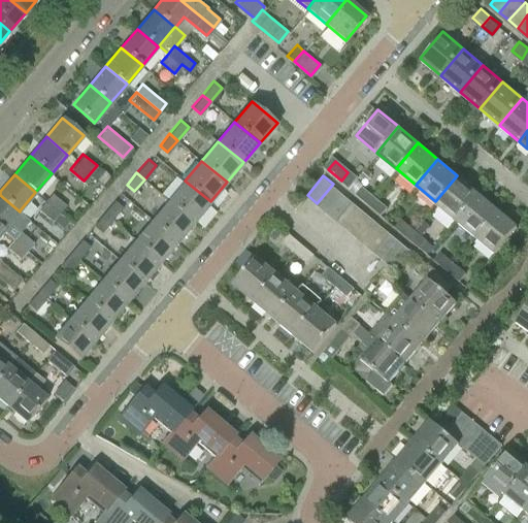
[(455,218),(476,192),(457,175),(435,201),(455,218)]
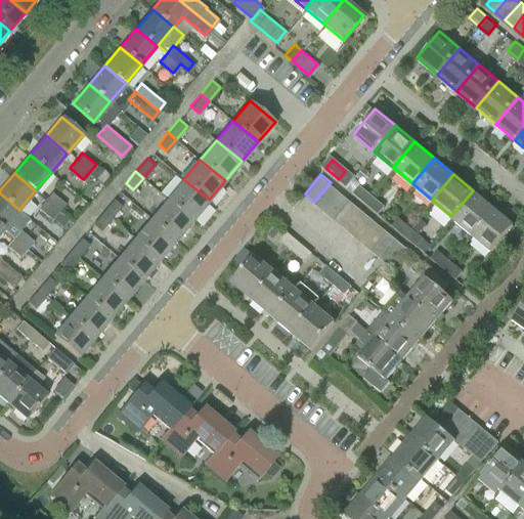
[(209,200),(183,179),(167,199),(192,219),(209,200)]
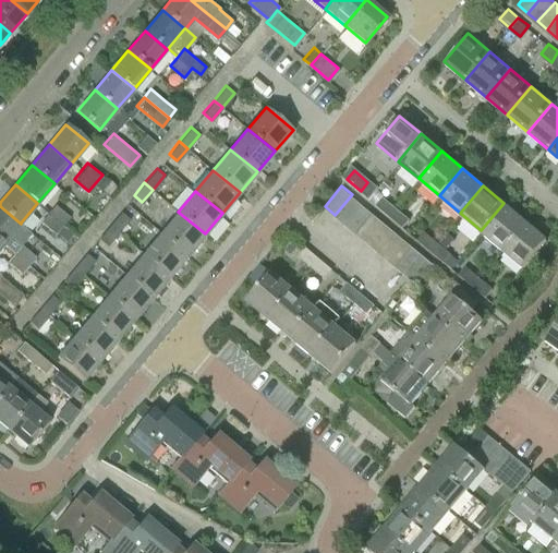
[(344,223),(362,202),(352,194),(335,215),(344,223)]
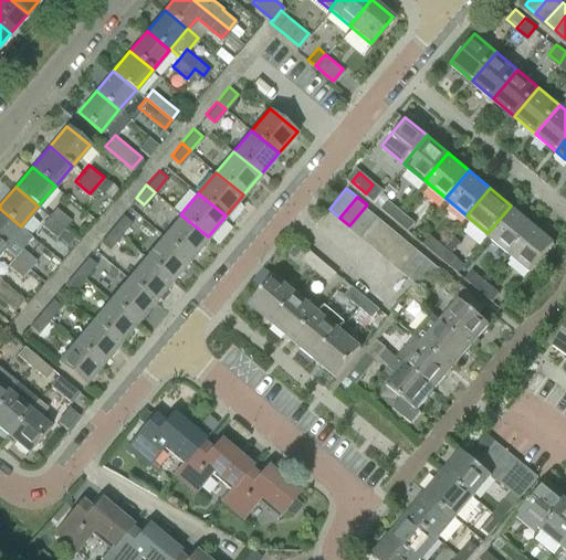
[(394,217),(401,208),(388,198),(381,205),(394,217)]
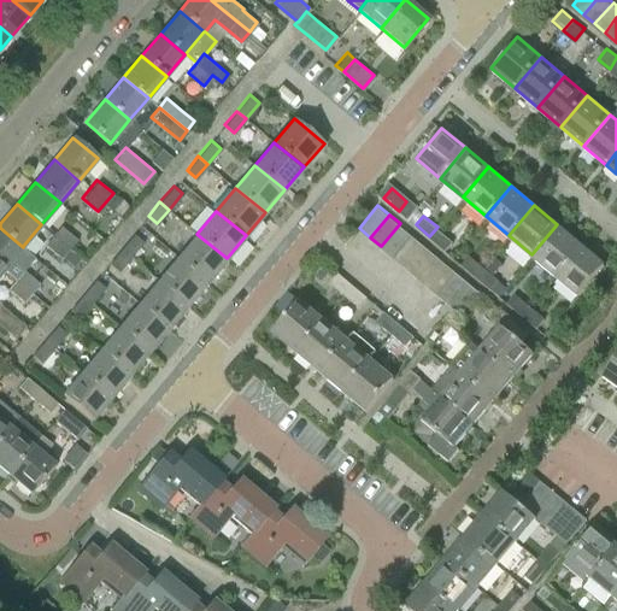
[(400,223),(381,246),(392,256),(411,233),(400,223)]
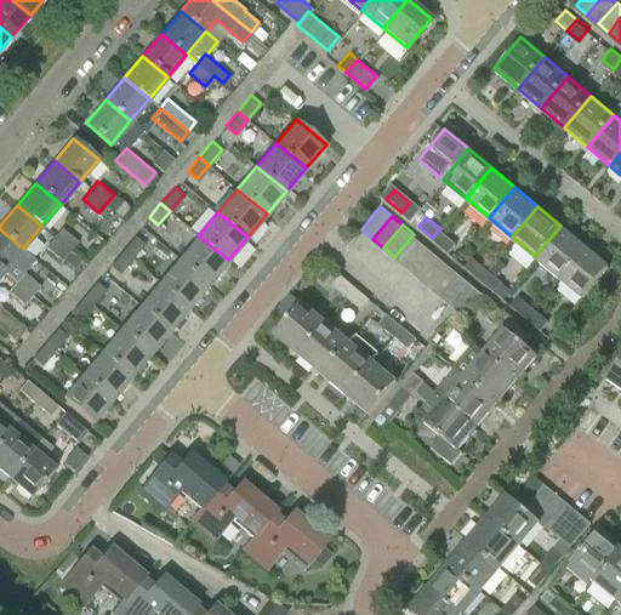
[(53,235),(68,249),(77,239),(61,226),(53,235)]
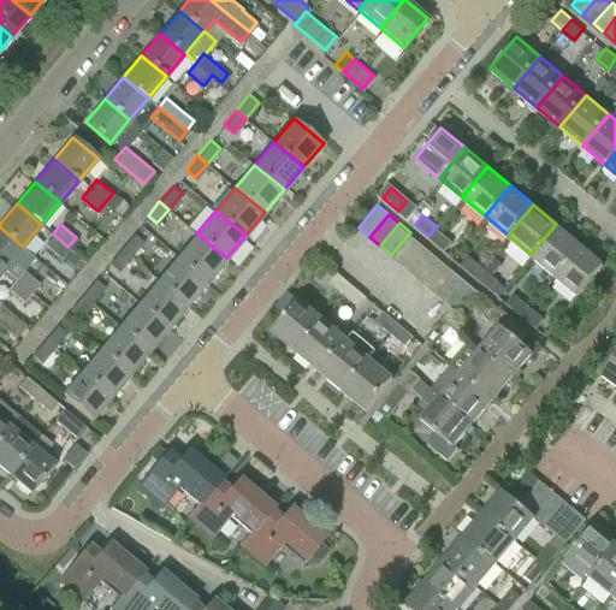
[(554,273),(579,243),(556,224),(531,254),(554,273)]
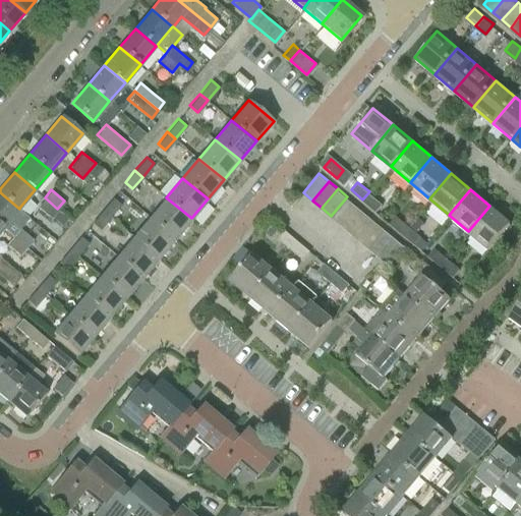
[(383,203),(369,191),(362,199),(375,211),(383,203)]
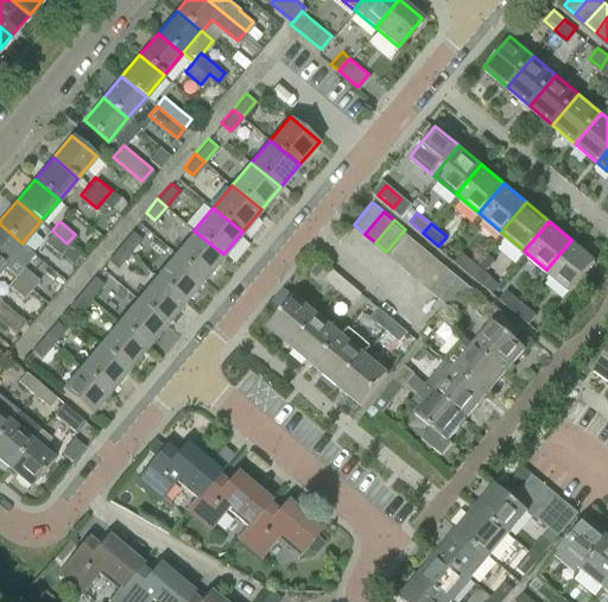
[(0,261),(4,265),(5,264),(23,244),(0,225),(0,261)]
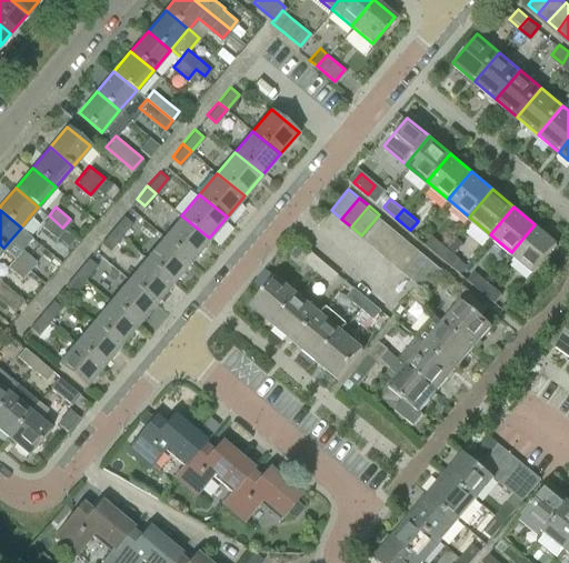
[(123,213),(111,228),(120,235),(132,221),(123,213)]
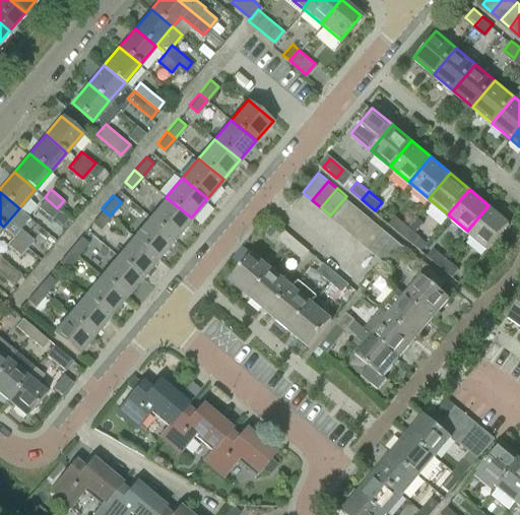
[(346,196),(330,215),(340,223),(356,204),(346,196)]
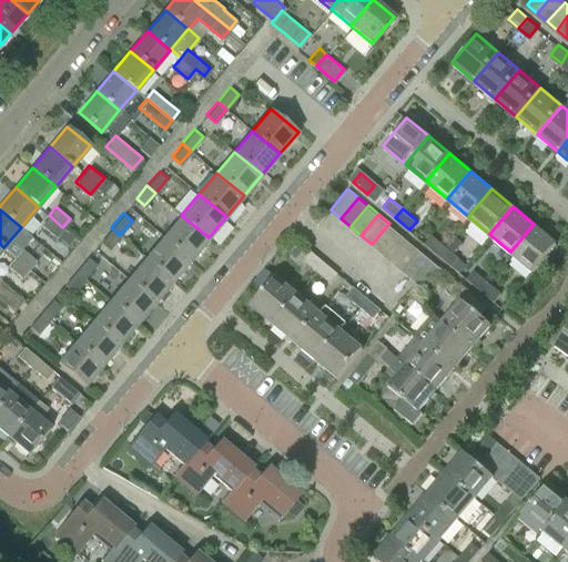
[(62,227),(49,215),(42,224),(71,247),(78,239),(62,227)]
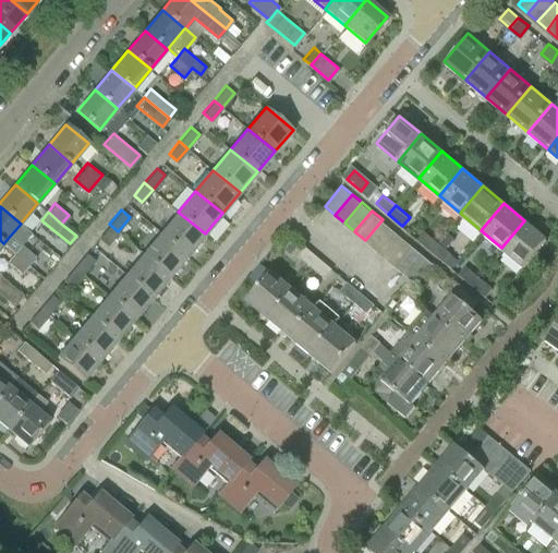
[(205,233),(178,212),(161,232),(189,254),(205,233)]
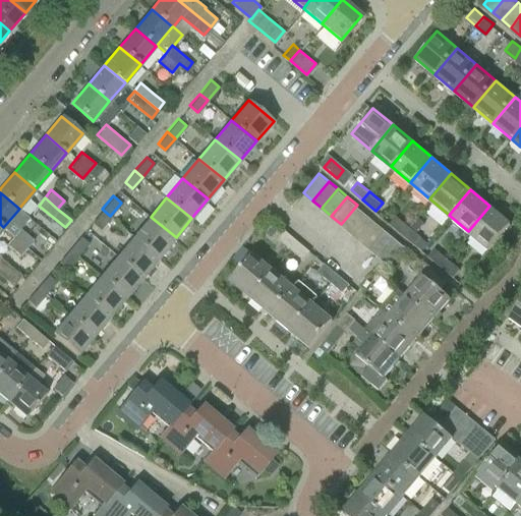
[(357,205),(341,224),(350,231),(366,213),(357,205)]
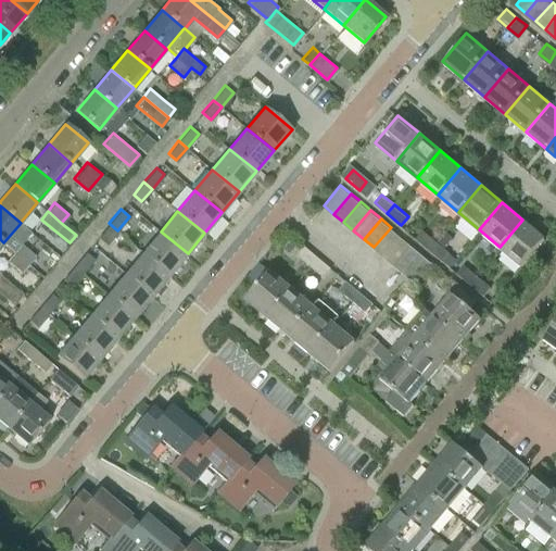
[(522,220),(500,247),(520,264),(543,237),(522,220)]
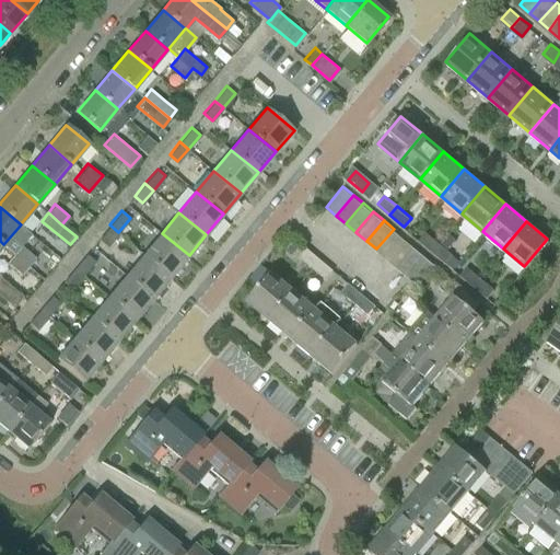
[(4,243),(14,253),(21,244),(32,232),(21,223),(21,224),(4,243)]
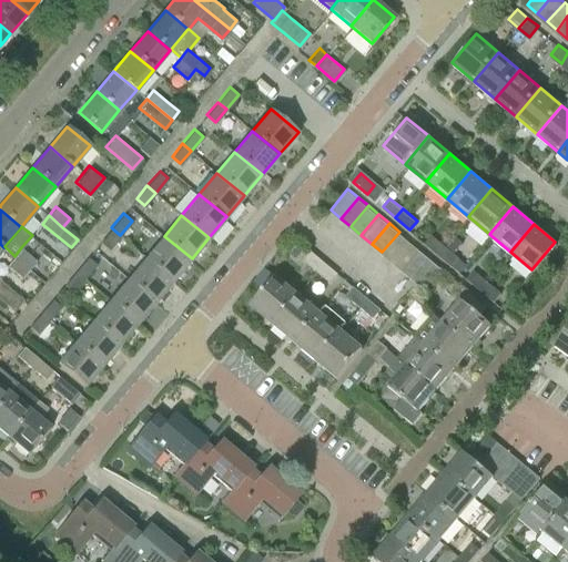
[(120,235),(111,227),(101,241),(109,247),(120,235)]
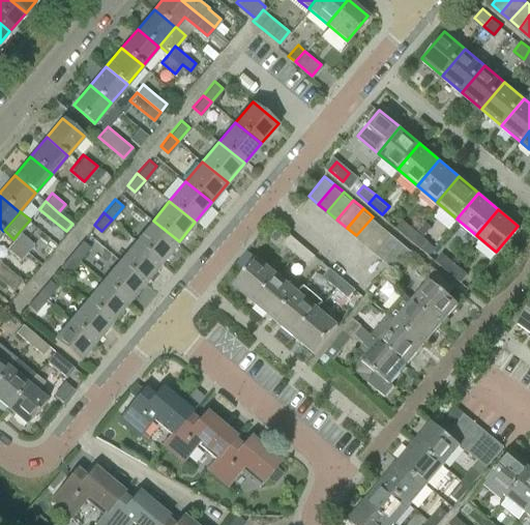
[(373,216),(356,235),(365,243),(382,224),(373,216)]
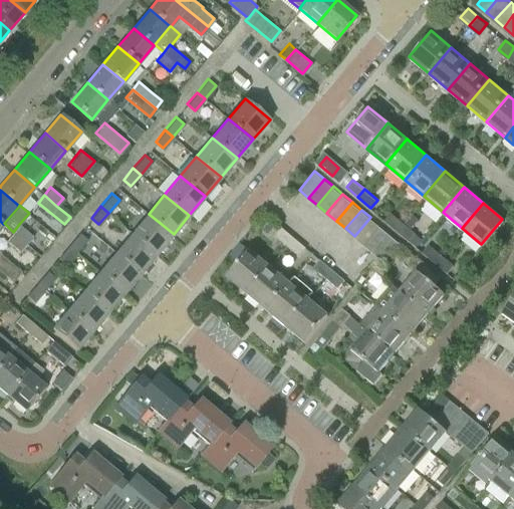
[(396,229),(403,221),(392,212),(384,220),(396,229)]
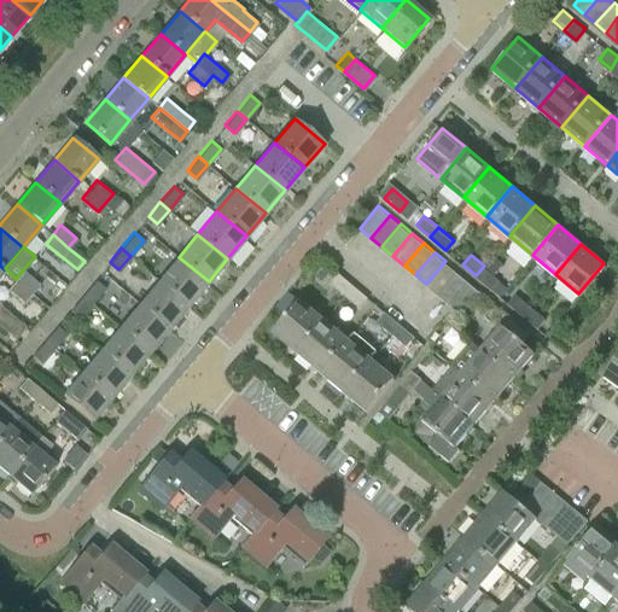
[(209,281),(179,257),(159,280),(190,304),(209,281)]
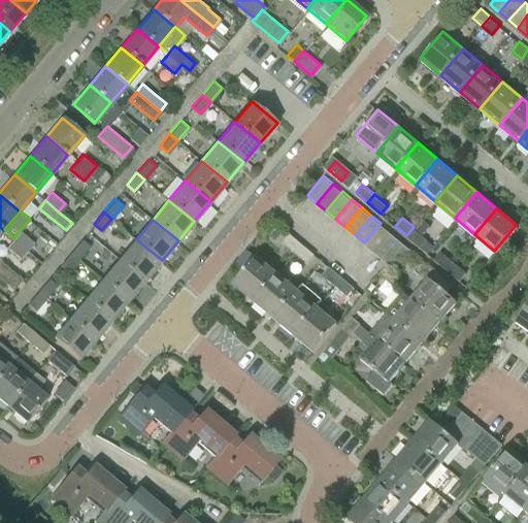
[(374,251),(390,231),(381,223),(364,242),(374,251)]
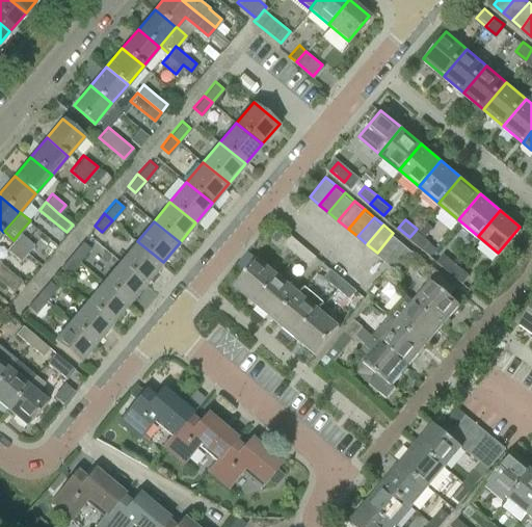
[(430,240),(417,229),(409,237),(424,248),(430,240)]
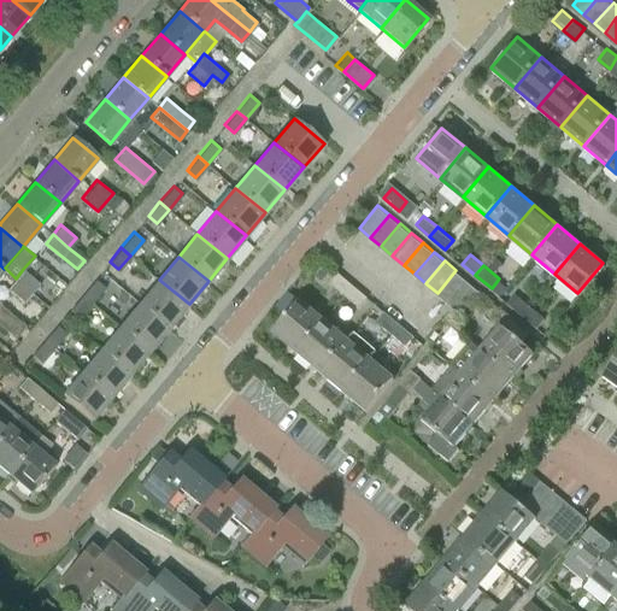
[(16,278),(31,292),(39,282),(23,269),(16,278)]
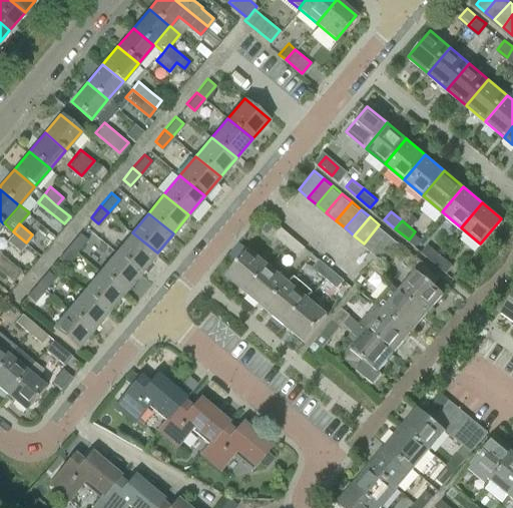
[(286,242),(293,234),(281,224),(274,232),(286,242)]
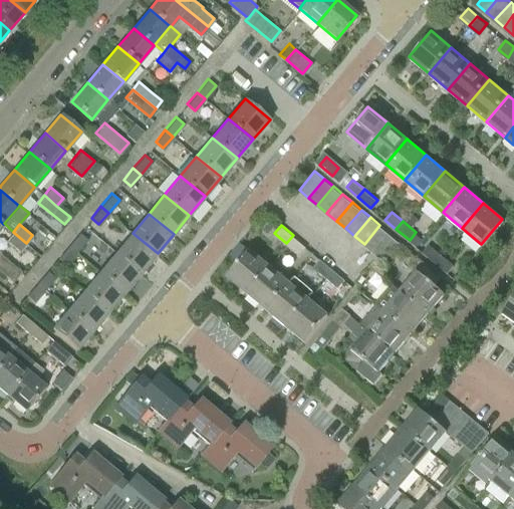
[(416,269),(423,275),(430,267),(379,225),(364,244),(373,252),(381,242),(392,251),(394,249),(416,269)]
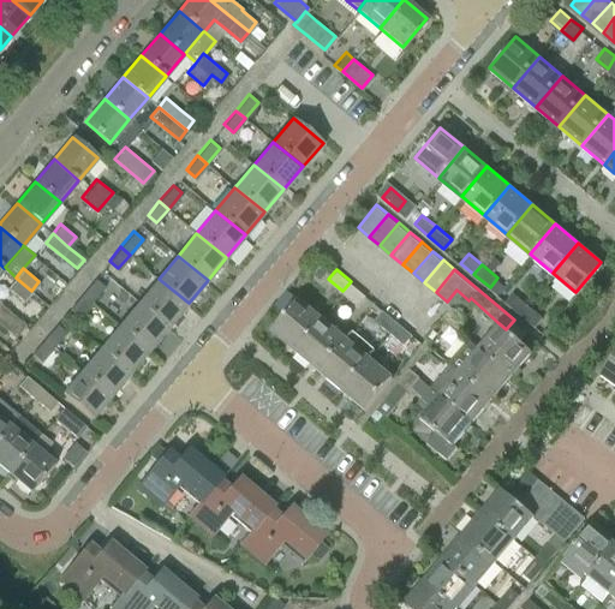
[(96,276),(82,292),(91,300),(105,285),(96,276)]
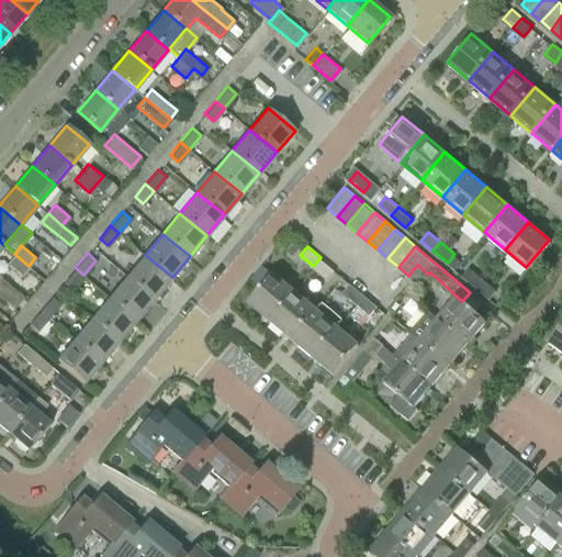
[(29,266),(14,254),(8,263),(22,274),(29,266)]
